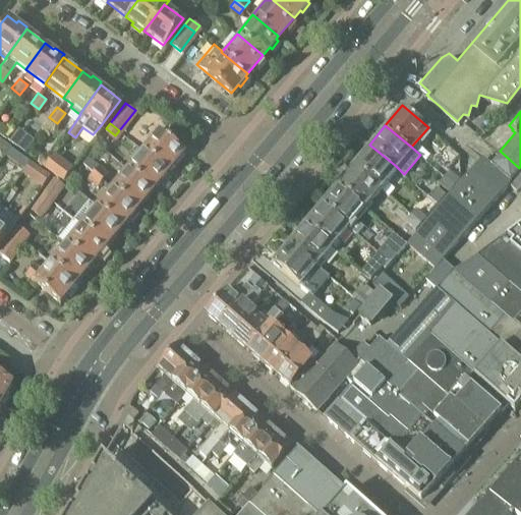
[(142,147),(168,168),(182,150),(179,148),(181,146),(171,138),(170,139),(158,129),(142,147)]
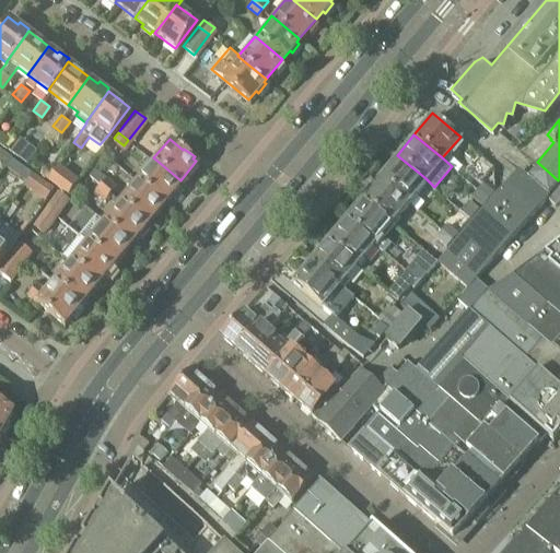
[(11,154),(0,146),(0,156),(7,162),(11,155),(11,154)]
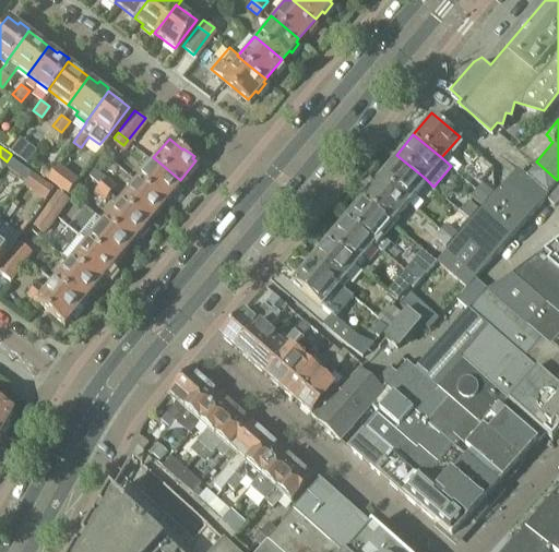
[(32,169),(11,155),(7,162),(6,163),(26,177),(32,169)]
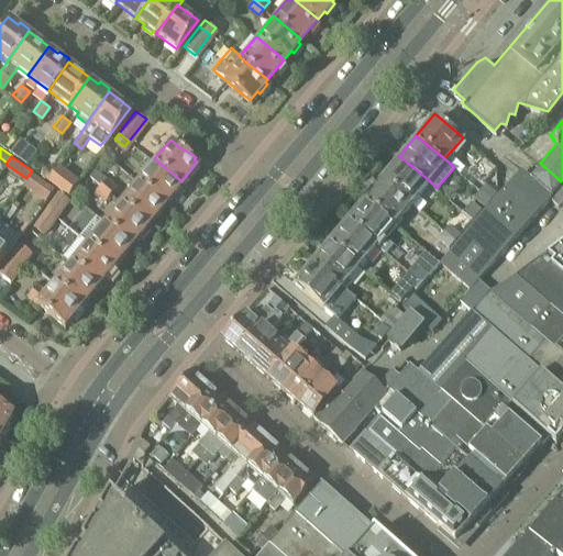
[(399,156),(382,176),(410,200),(419,207),(426,199),(417,192),(428,179),(399,156)]
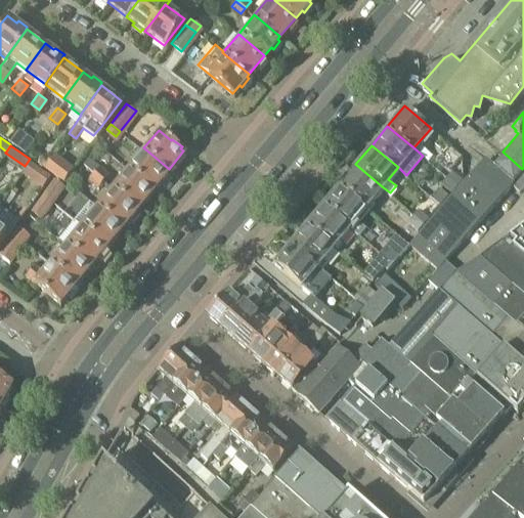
[(169,169),(143,147),(128,167),(153,187),(160,179),(162,181),(168,173),(166,171),(169,169)]
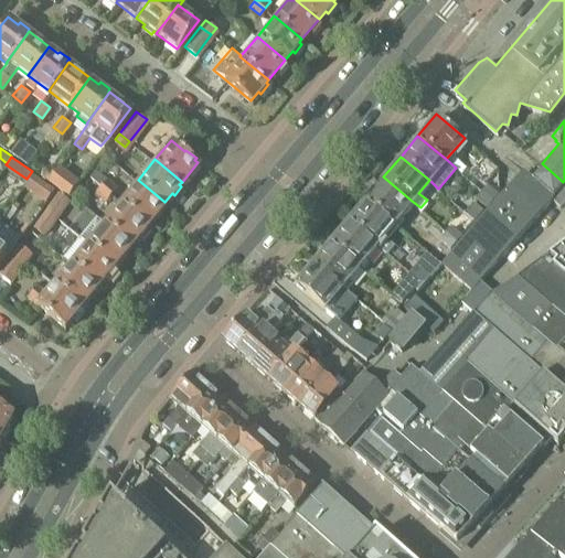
[(66,192),(74,182),(77,178),(56,162),(53,167),(45,176),(66,192)]
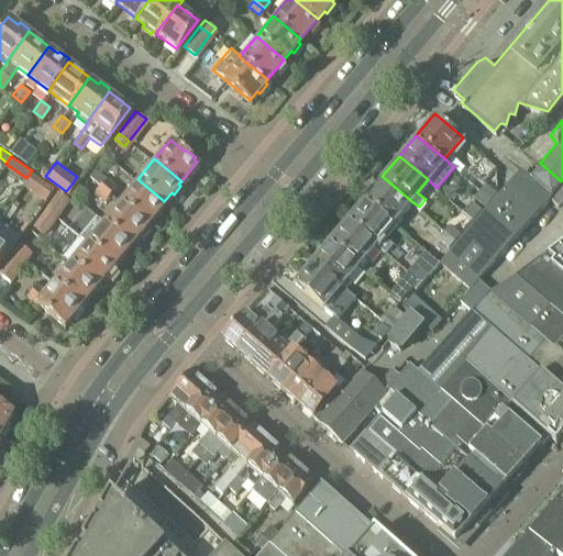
[(521,166),(456,240),(440,259),(439,259),(470,287),(477,277),(549,195),(552,192),(551,191),(561,181),(540,163),(530,174),(521,166)]
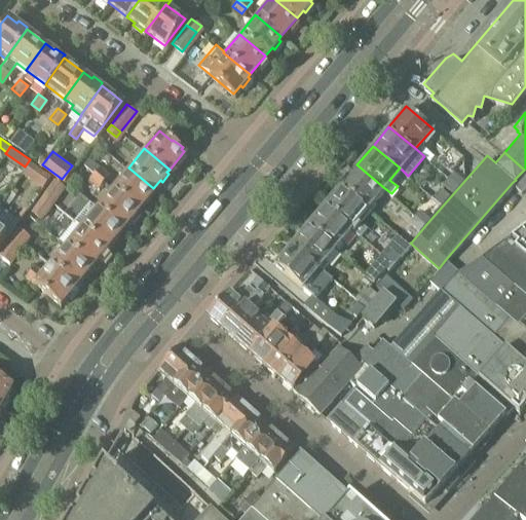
[(30,159),(23,170),(43,184),(50,175),(30,159)]
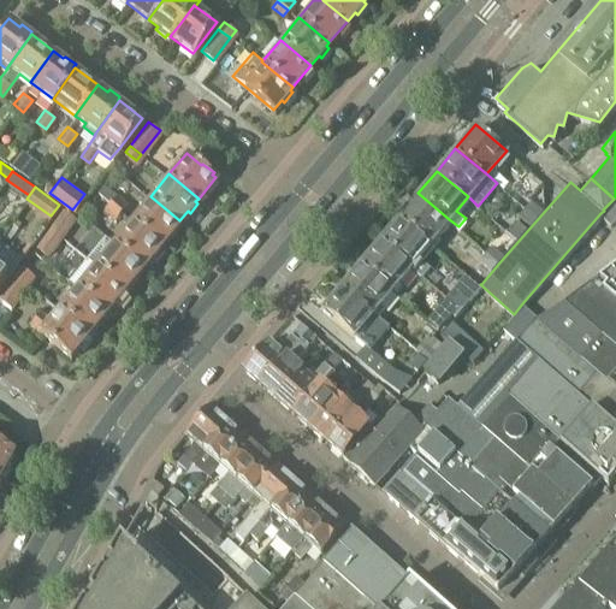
[(117,193),(110,202),(120,211),(128,201),(117,193)]
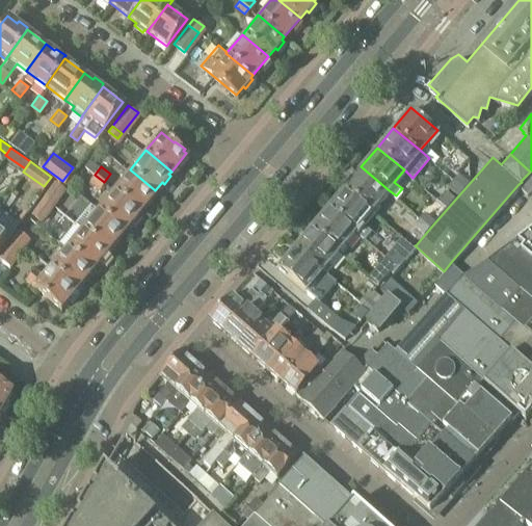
[(361,166),(344,186),(371,209),(388,189),(361,166)]
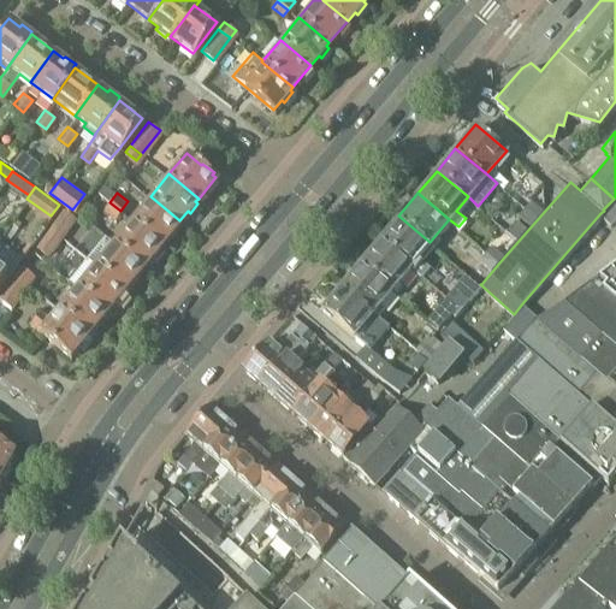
[(150,196),(132,218),(161,242),(179,220),(150,196)]
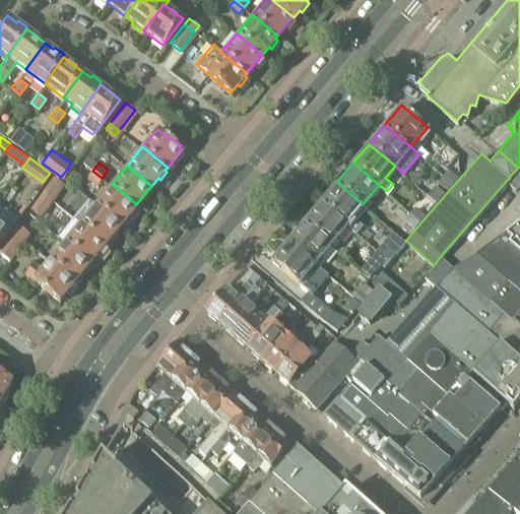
[(443,174),(452,182),(457,176),(448,168),(443,174)]
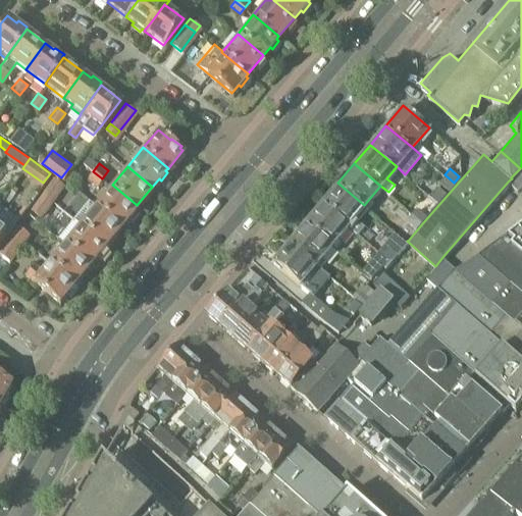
[(511,177),(512,178),(509,181),(518,188),(521,184),(521,169),(520,168),(511,177)]
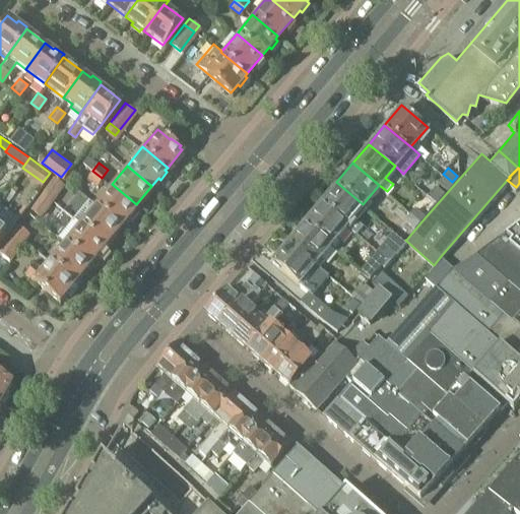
[(102,178),(92,171),(87,177),(98,184),(102,178)]
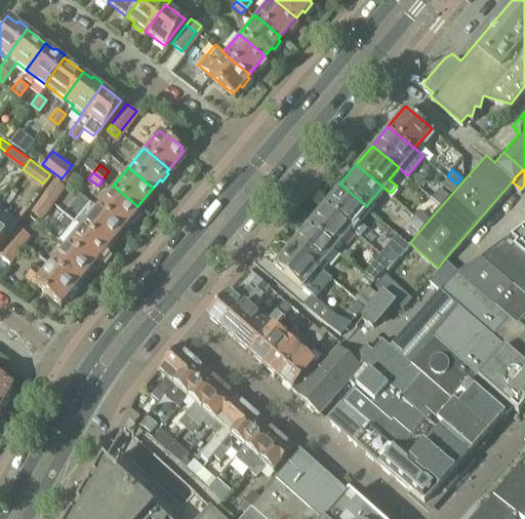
[(52,175),(41,191),(50,199),(63,183),(52,175)]
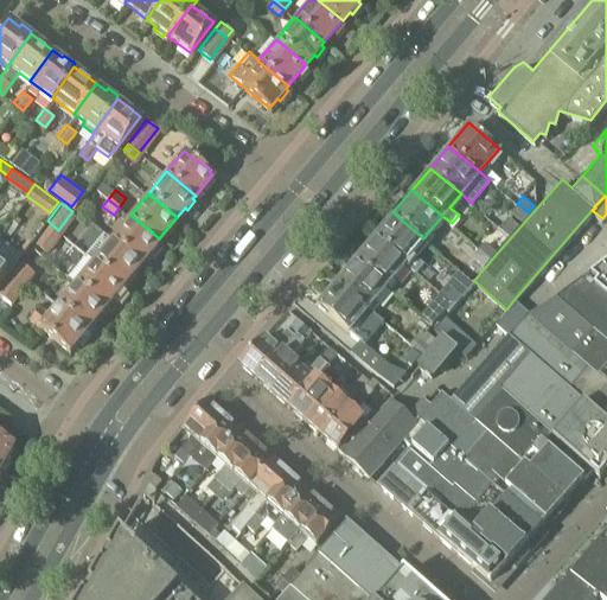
[(528,212),(517,203),(511,210),(522,218),(528,212)]
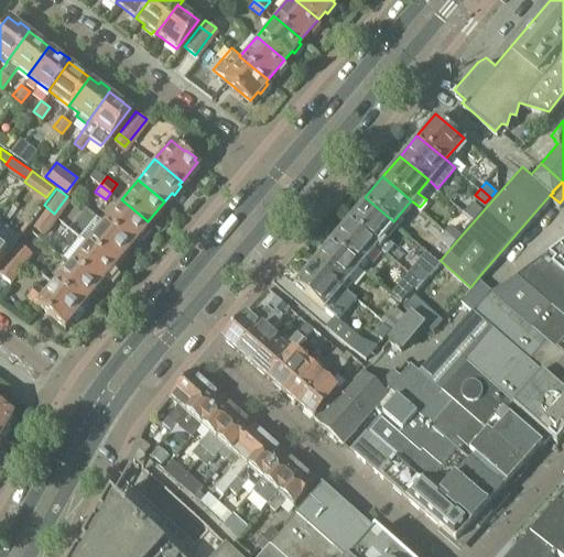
[(365,197),(347,218),(376,242),(386,250),(392,241),(383,233),(393,221),(365,197)]
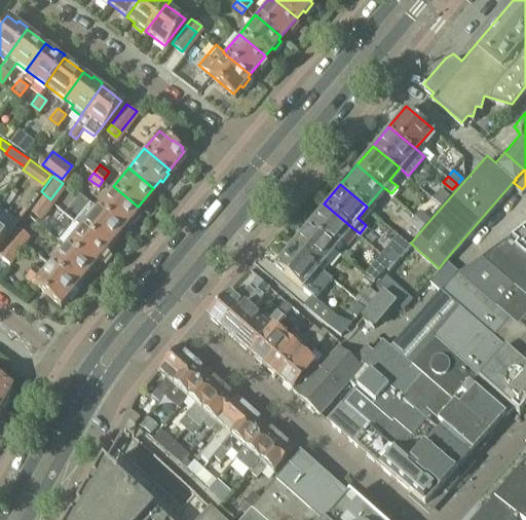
[(138,207),(113,186),(97,205),(121,226),(128,218),(130,220),(138,212),(136,210),(138,207)]
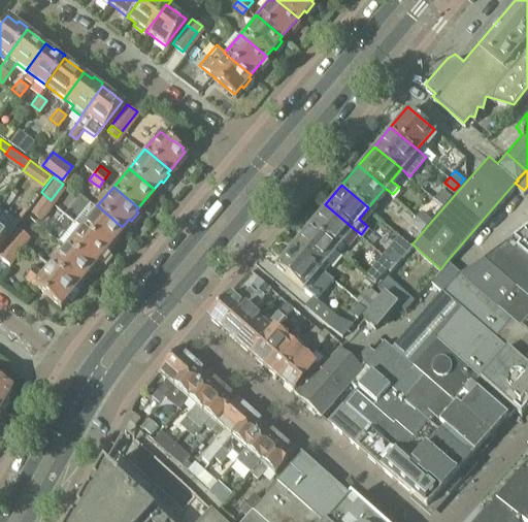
[(41,192),(29,209),(39,217),(51,200),(41,192)]
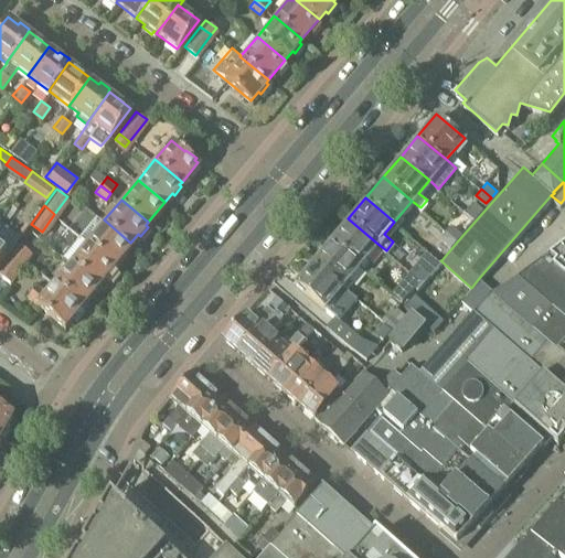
[(21,233),(28,223),(20,217),(12,227),(21,233)]
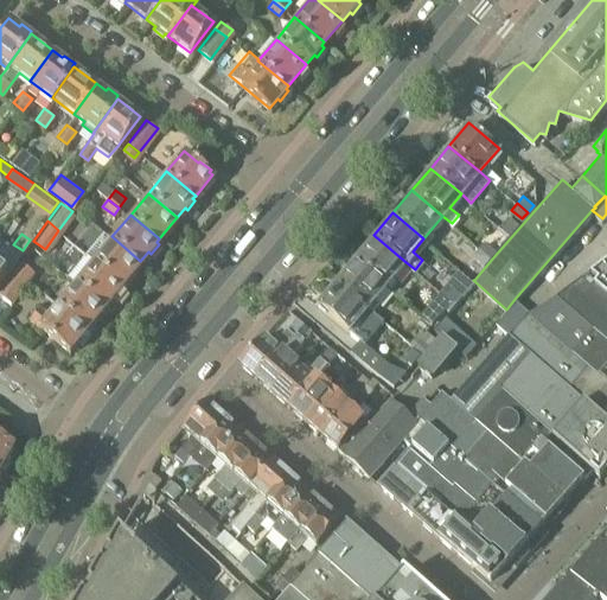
[(374,235),(356,257),(387,283),(404,261),(374,235)]
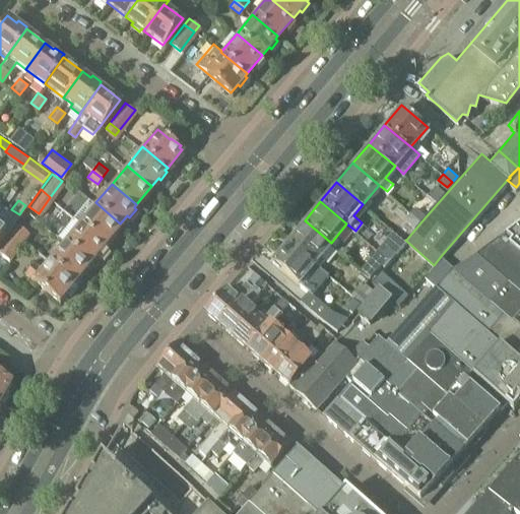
[(120,223),(95,202),(80,221),(105,242),(120,223)]
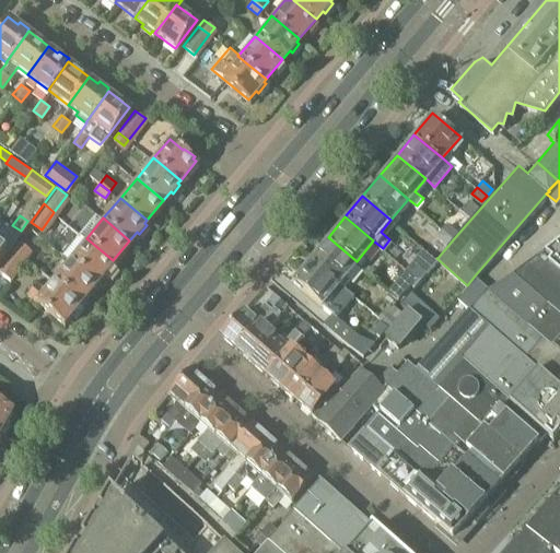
[(442,226),(452,235),(456,228),(446,221),(442,226)]
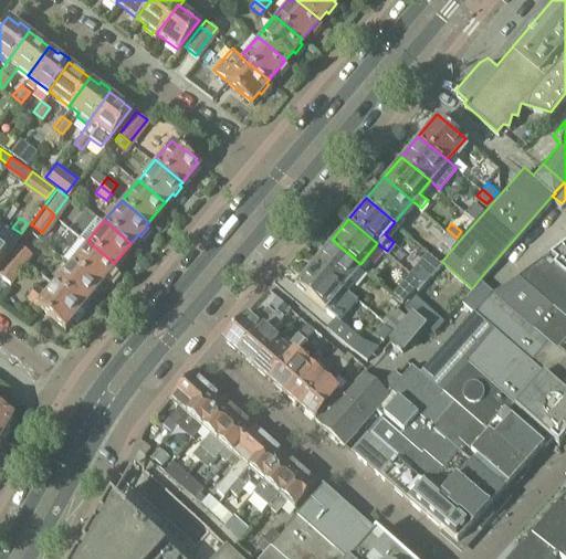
[(457,238),(447,229),(428,249),(442,261),(459,241),(456,239),(457,238)]
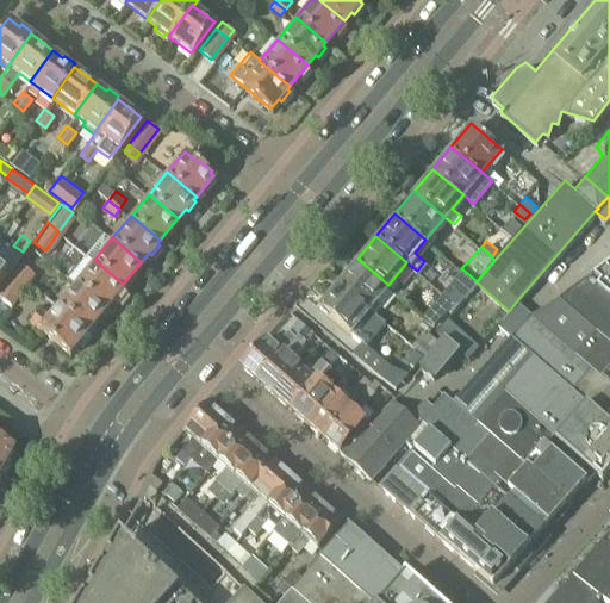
[(0,283),(14,265),(0,254),(0,283)]
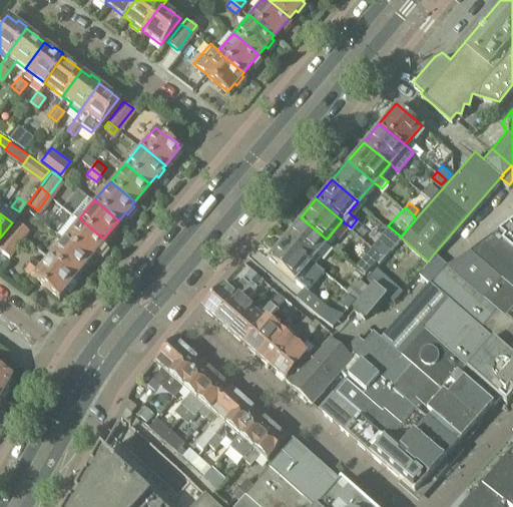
[(512,215),(494,230),(512,246),(512,215)]
